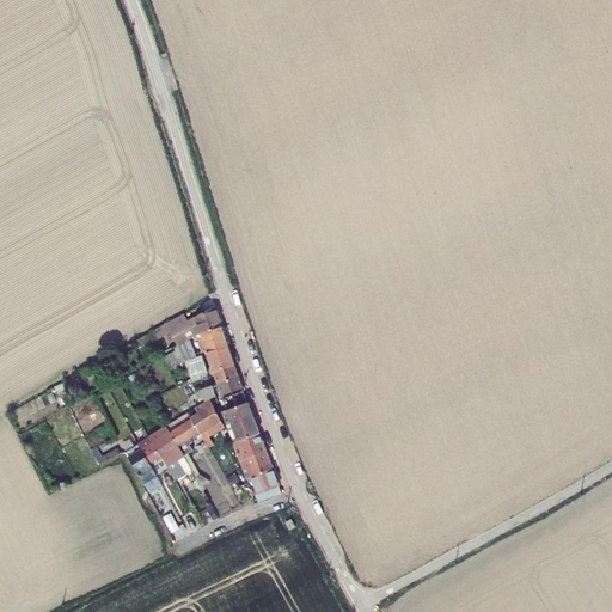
[(181,344),(195,337),(200,335),(221,326),(215,306),(181,325),(184,331),(176,336),(181,344)]
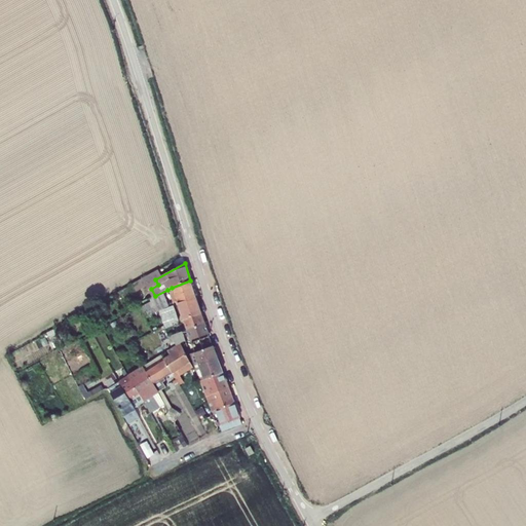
[(174,306),(179,304),(196,298),(190,280),(172,288),(167,290),(174,306)]
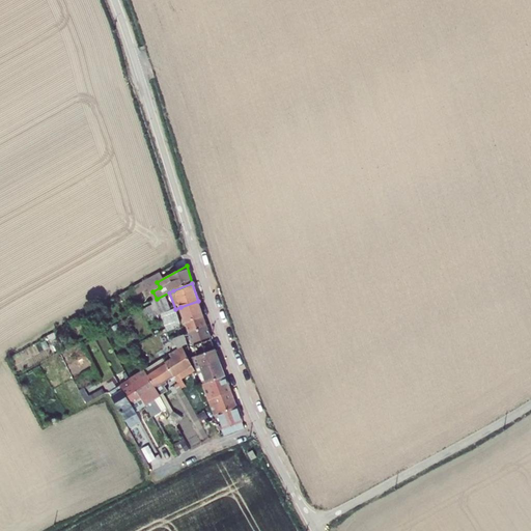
[(198,301),(180,307),(186,324),(202,316),(198,301)]
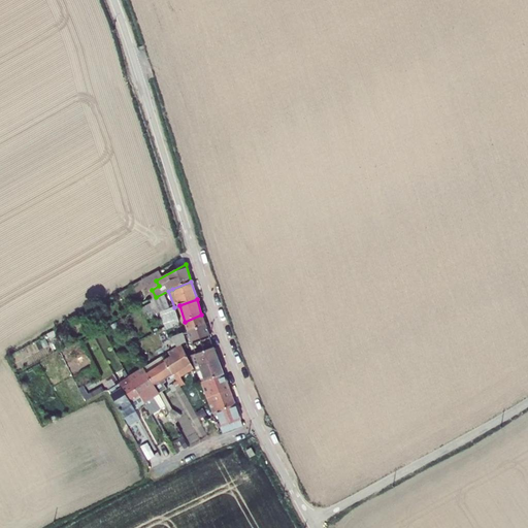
[(159,321),(163,332),(166,332),(166,330),(171,328),(174,327),(173,325),(179,323),(174,307),(160,312),(163,320),(159,321)]
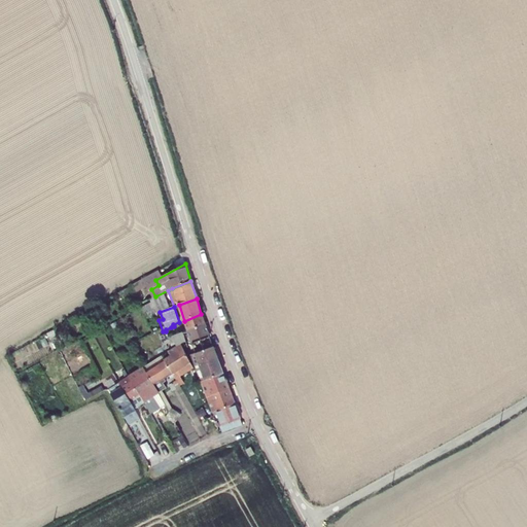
[(184,321),(188,331),(205,324),(201,314),(184,321)]
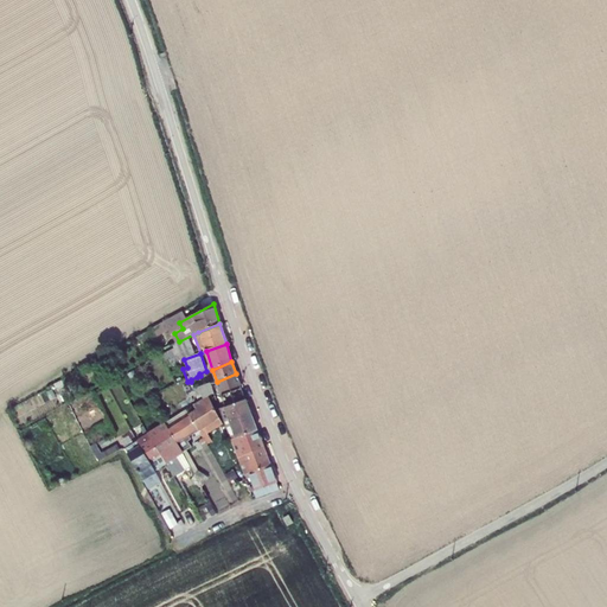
[(197,377),(200,388),(211,384),(206,372),(200,376),(197,377)]
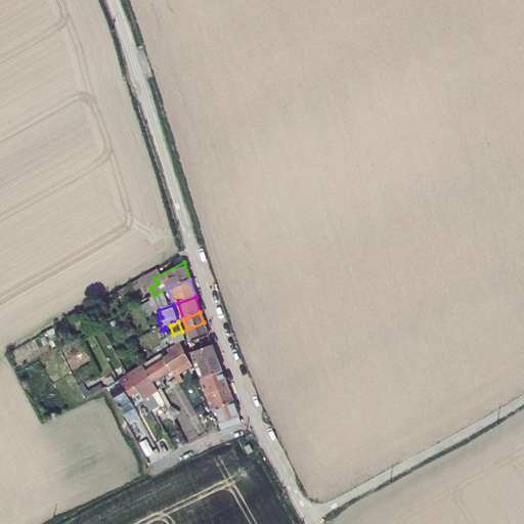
[(187,330),(190,339),(208,334),(204,322),(187,330)]
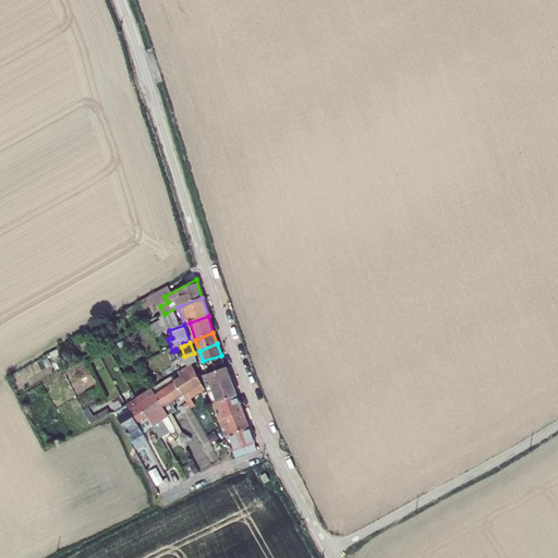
[(194,353),(184,356),(179,359),(184,371),(192,365),(198,362),(195,352),(194,353)]
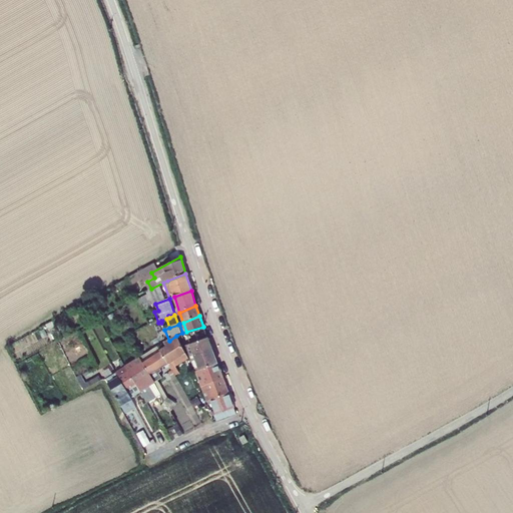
[(203,327),(186,332),(190,345),(208,339),(203,327)]
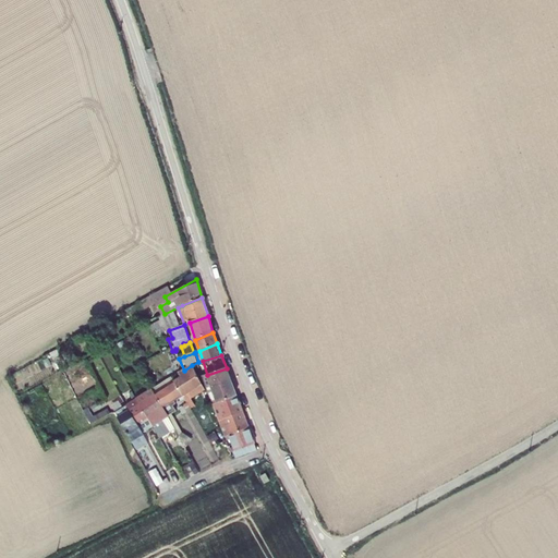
[(206,388),(192,365),(184,371),(183,371),(185,375),(174,381),(187,402),(207,390),(206,388)]
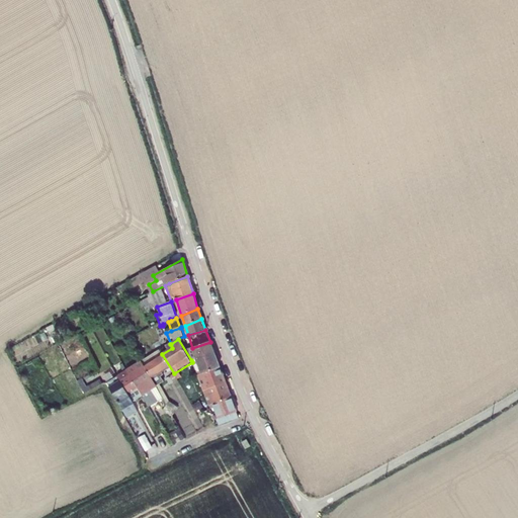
[(210,342),(192,348),(187,350),(191,360),(213,352),(210,342)]
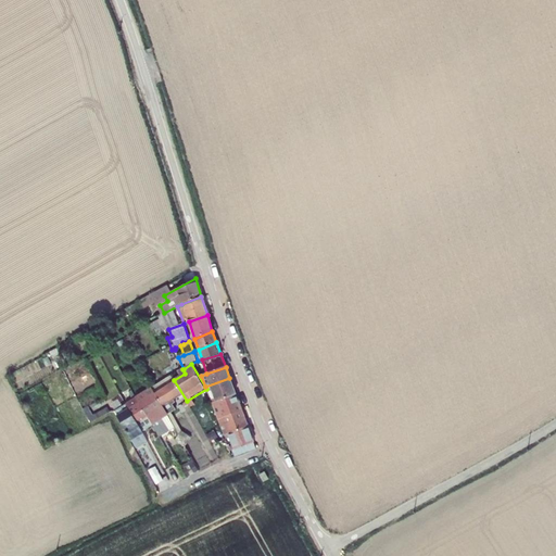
[(187,401),(174,380),(172,376),(152,389),(167,415),(166,416),(172,425),(180,420),(177,415),(180,413),(179,411),(189,404),(187,401)]
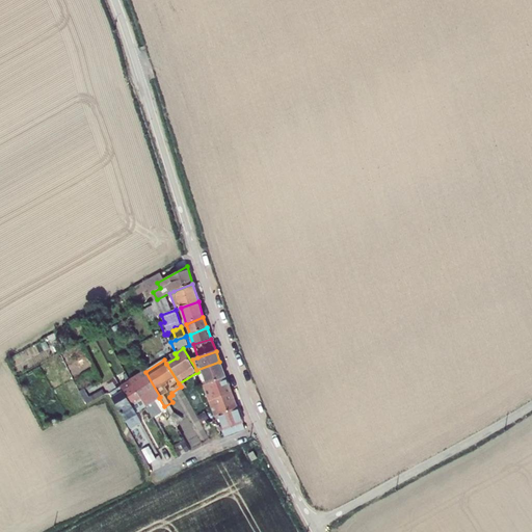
[(219,362),(196,370),(197,372),(203,387),(204,386),(225,378),(219,362)]
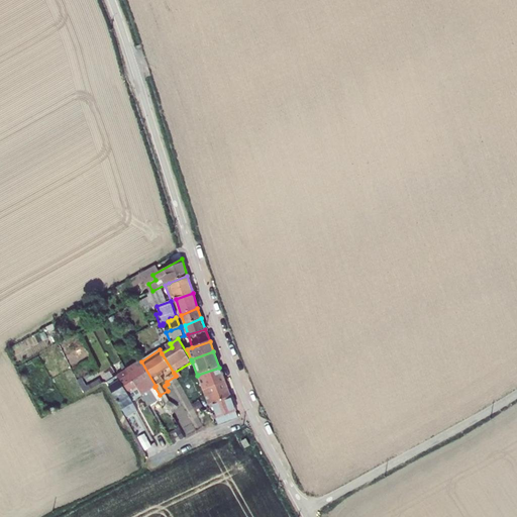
[(160,395),(154,387),(156,386),(141,362),(125,371),(142,399),(145,404),(154,399),(160,395)]
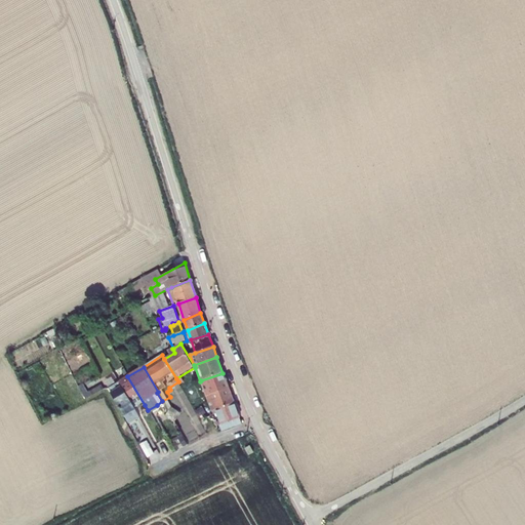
[(223,373),(201,380),(202,384),(206,382),(210,395),(228,389),(223,373)]
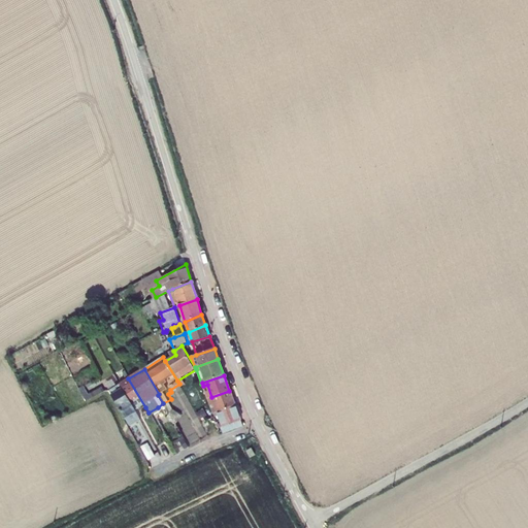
[(111,382),(114,388),(118,385),(124,382),(120,376),(111,382)]
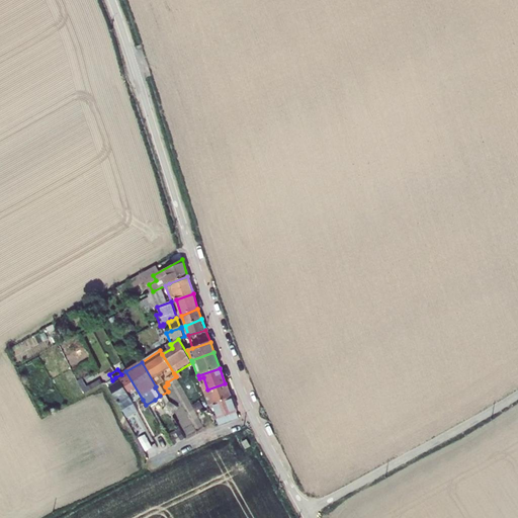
[(115,377),(132,406),(143,400),(125,371),(121,374),(115,377)]
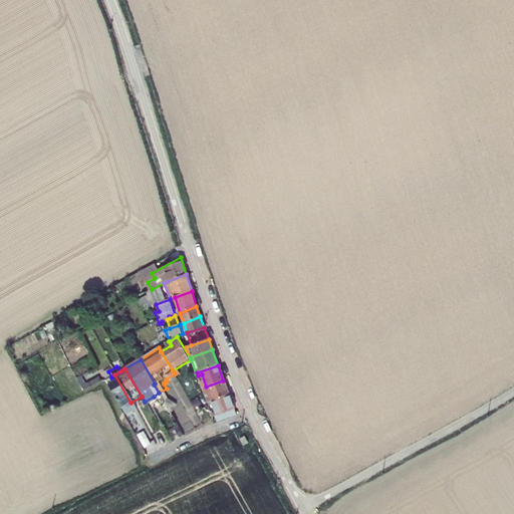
[(133,405),(131,403),(114,374),(111,377),(104,381),(114,399),(113,400),(120,411),(123,412),(132,408),(133,405)]
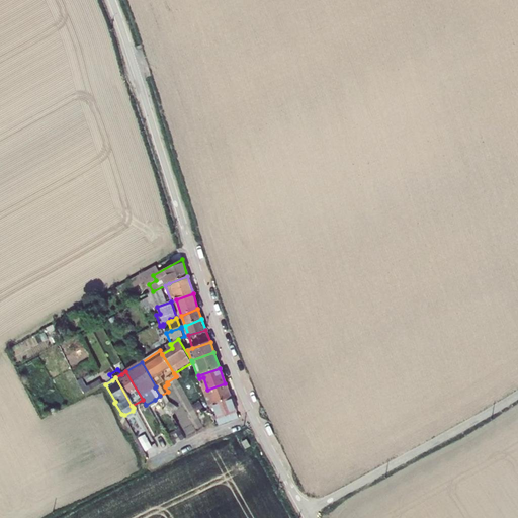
[(225,383),(207,390),(208,392),(206,393),(207,396),(209,395),(212,404),(230,398),(225,383)]
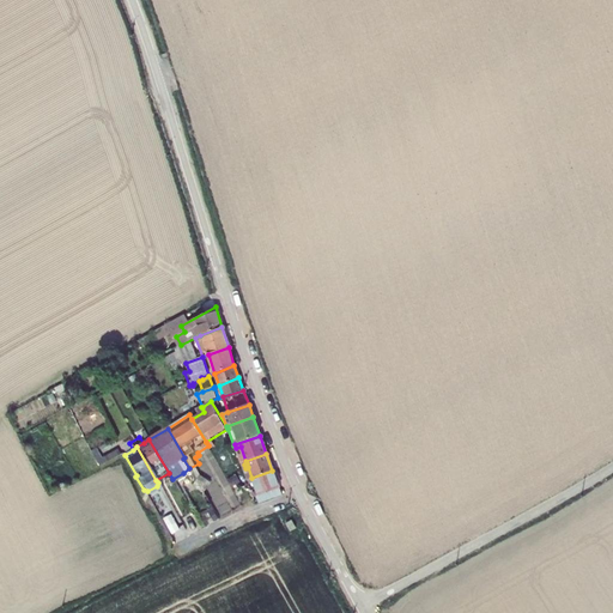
[(256,492),(250,495),(253,499),(256,497),(259,503),(274,498),(272,492),(279,489),(272,471),(252,478),(256,492)]
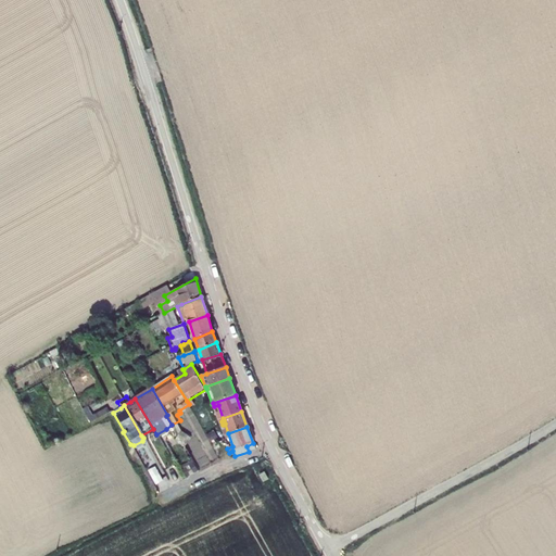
[(181,432),(178,437),(185,449),(191,439),(181,432)]
